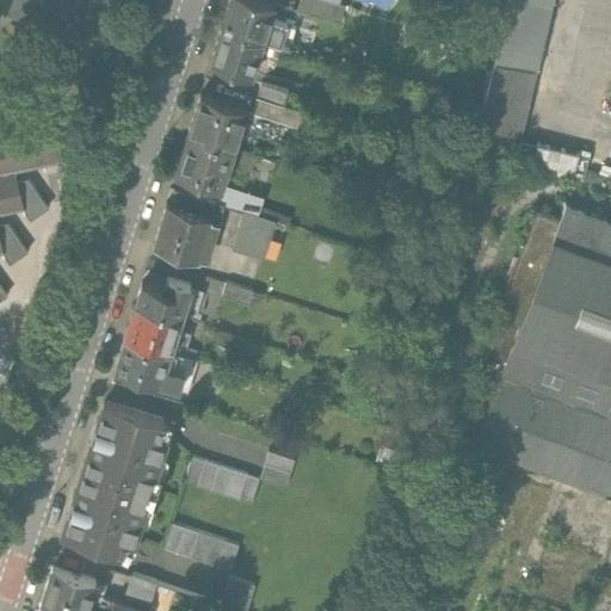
[(75,0),(6,0),(4,14),(47,24),(75,0)]
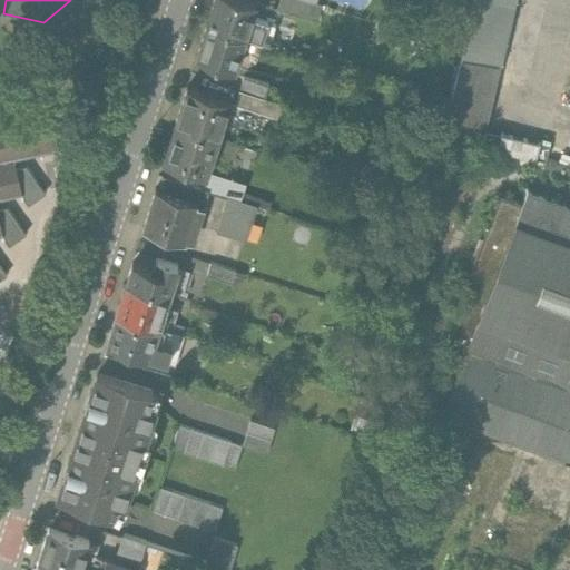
[(246,0),(214,0),(206,25),(245,37),(269,45),(275,27),(251,19),(255,2),(246,0)]
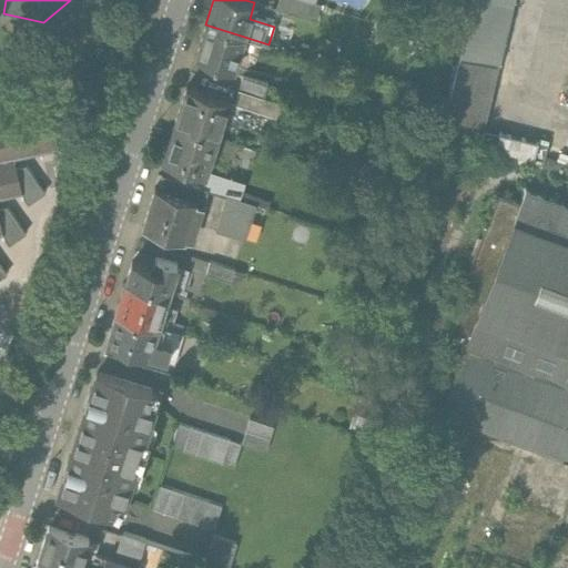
[(318,6),(312,4),(298,0),(277,0),(275,10),(314,22),(318,6)]
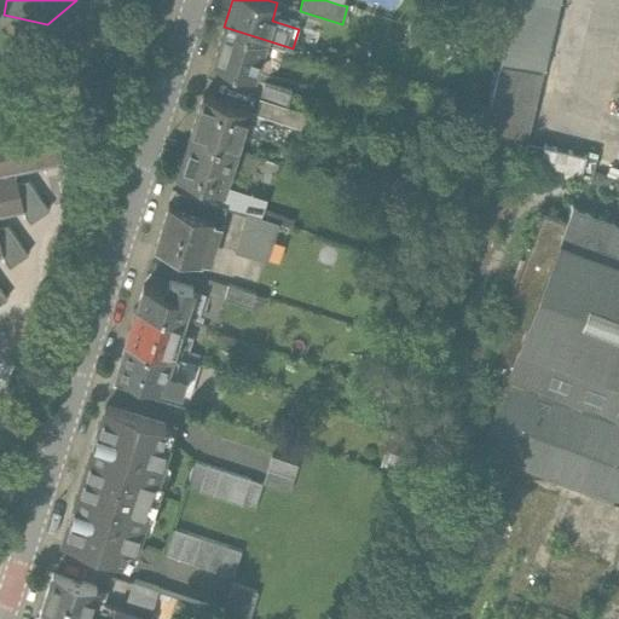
[(559,0),(514,0),(482,133),(525,143),(559,0)]
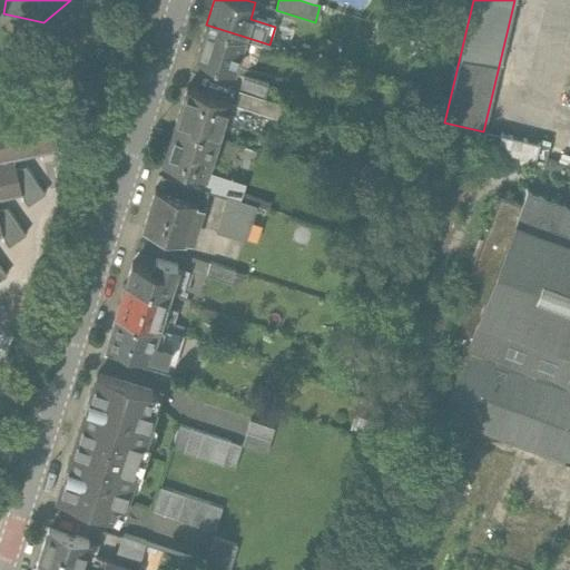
[(234,70),(245,37),(206,25),(196,59),(234,70)]
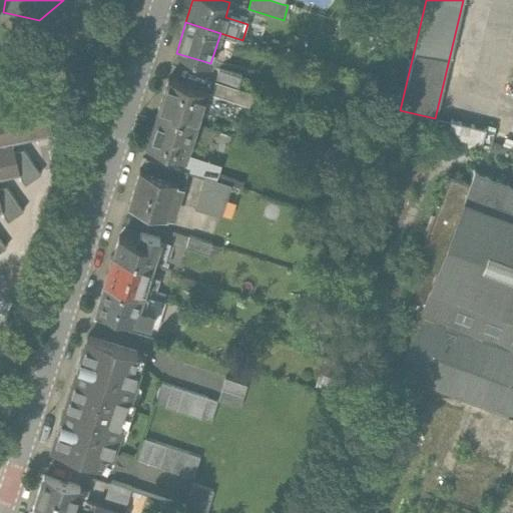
[(219,69),(211,92),(250,106),(254,93),(238,87),(242,77),(219,69)]
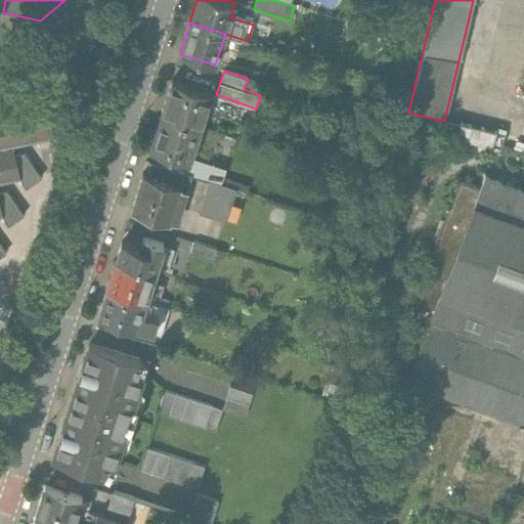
[(171,80),(161,116),(200,128),(211,92),(171,80)]
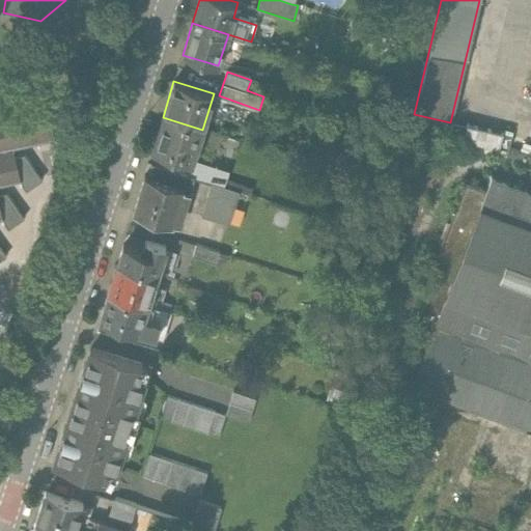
[(0,250),(0,219),(2,219),(3,225),(8,230),(24,219),(6,195),(0,196),(0,185),(20,180),(21,186),(26,192),(42,180),(24,157),(15,159),(11,147),(35,141),(37,148),(39,147),(38,142),(53,139),(59,146),(78,133),(63,113),(48,114),(47,109),(0,120),(0,261),(5,258),(0,250)]
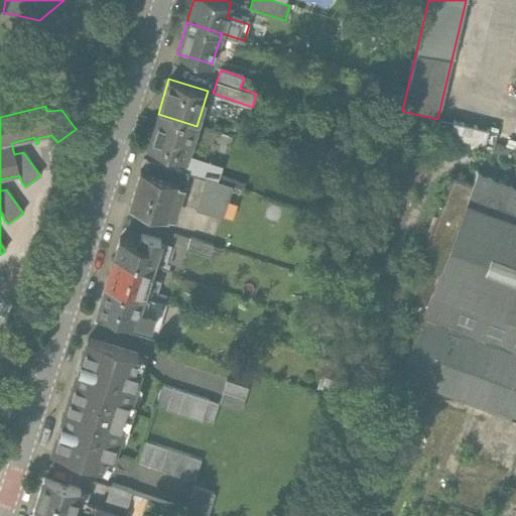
[(186,156),(197,126),(158,114),(146,148),(185,160),(186,156)]
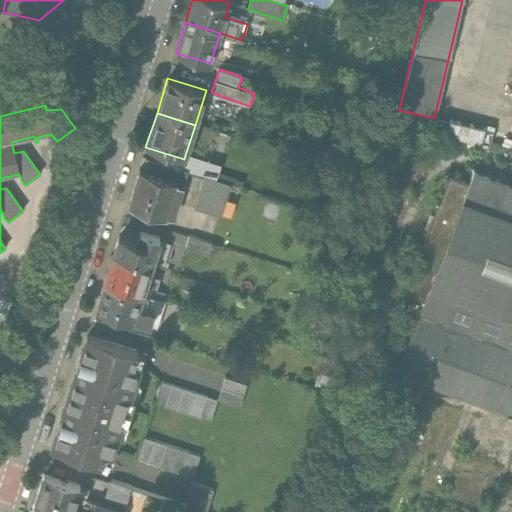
[(219,166),(185,155),(184,159),(180,171),(214,181),(219,166)]
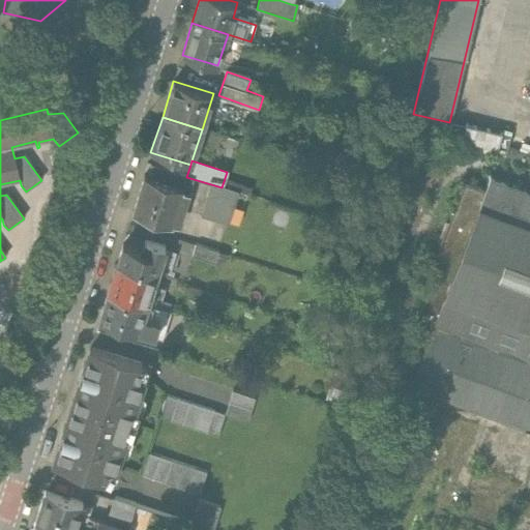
[(172,226),(177,210),(186,177),(157,168),(153,179),(143,176),(131,213),(172,226)]
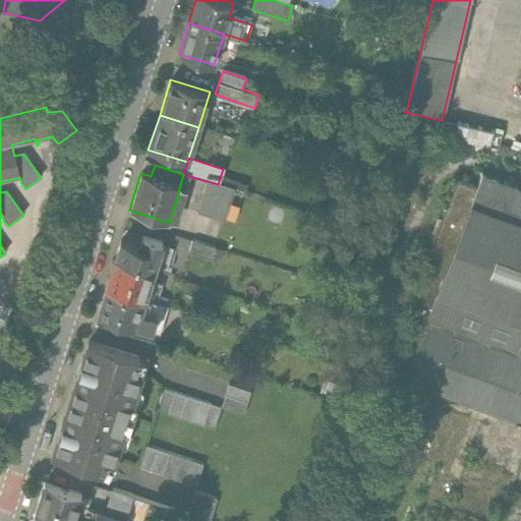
[(421,328),(403,375),(520,420),(520,188),(481,173),(476,186),(456,178),(421,267),(426,268),(409,312),(415,314),(411,324),(421,328)]
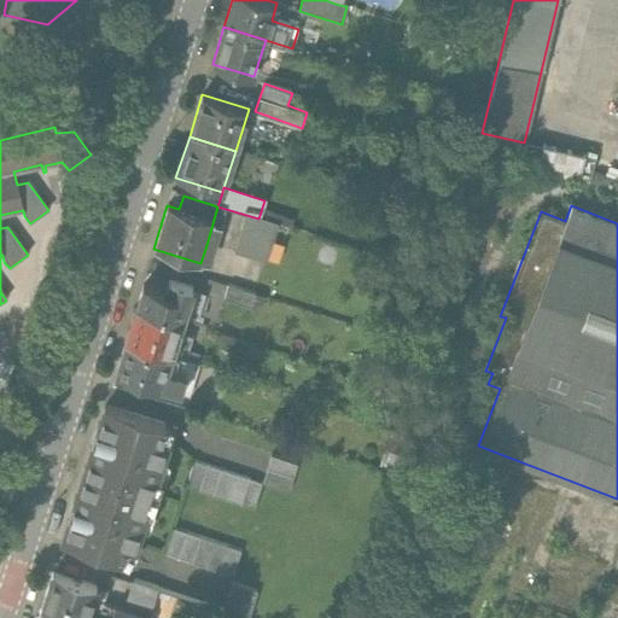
[(258,219),(217,207),(207,245),(264,262),(277,225),(258,219)]
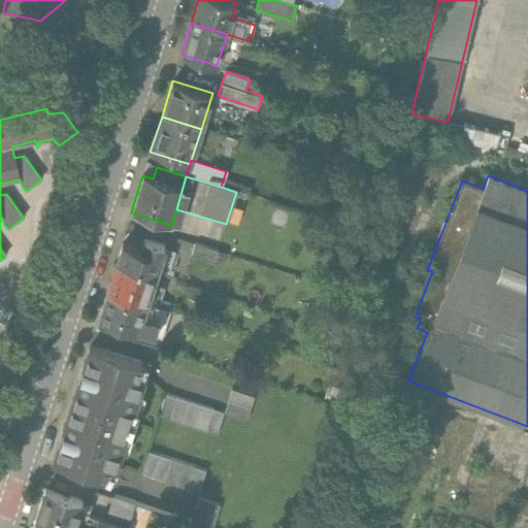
[(122,245),(116,263),(156,275),(164,248),(144,242),(141,252),(122,245)]
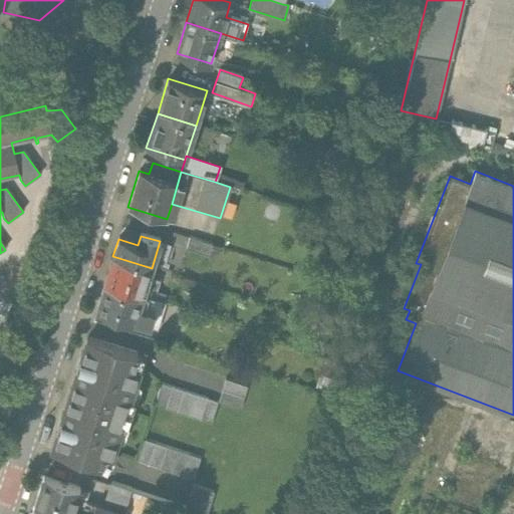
[(190,238),(186,250),(209,257),(213,246),(190,238)]
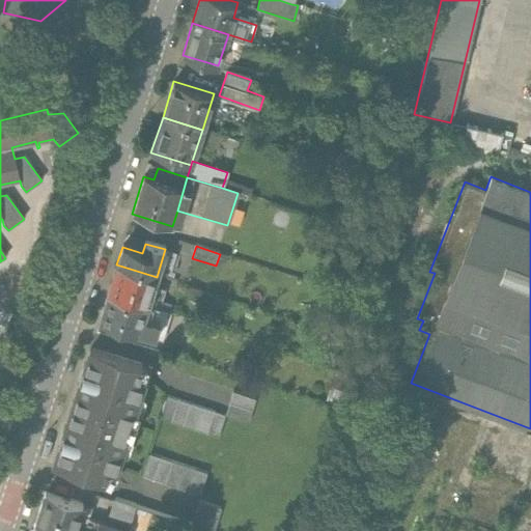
[(152,289),(157,277),(116,264),(107,295),(147,307),(150,298),(160,301),(163,292),(152,289)]
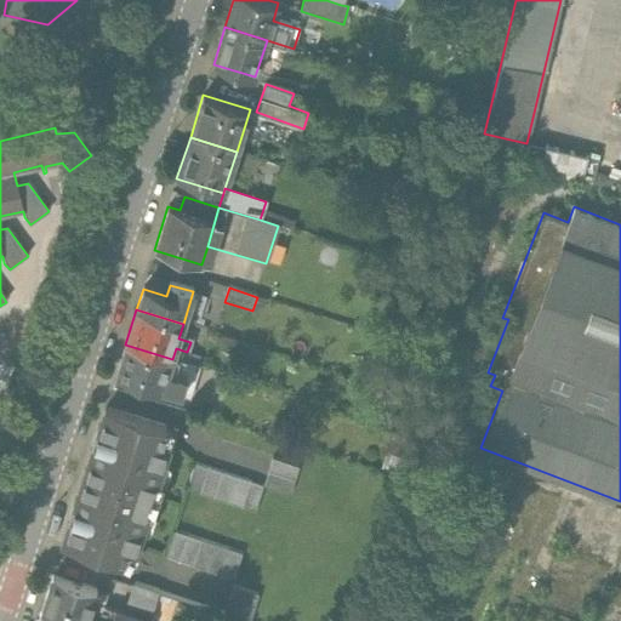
[(161,392),(172,359),(125,345),(115,377),(161,392)]
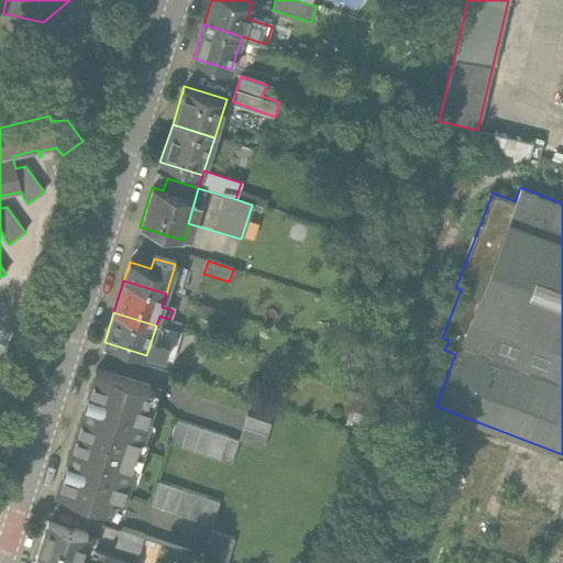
[(164,360),(168,344),(158,341),(162,328),(156,326),(146,355),(164,360)]
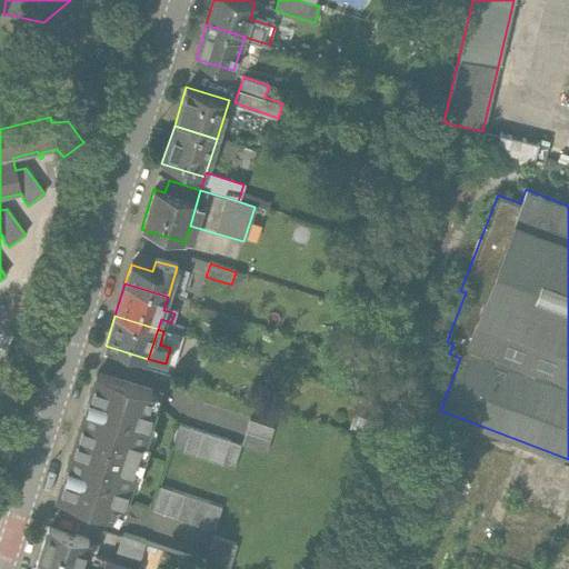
[(97,376),(77,438),(145,459),(150,445),(143,442),(153,408),(148,406),(151,392),(97,376)]
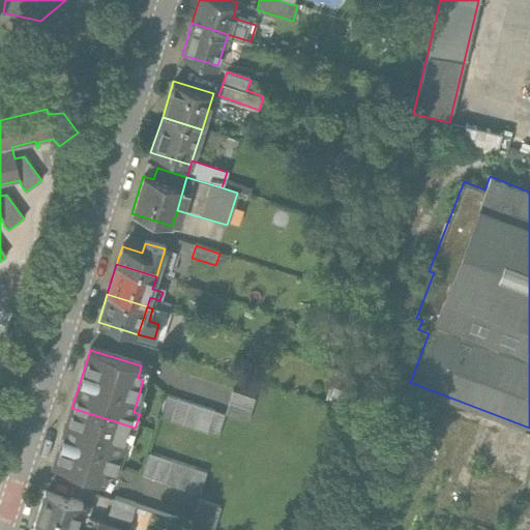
[(232,391),(225,415),(247,422),(255,399),(232,391)]
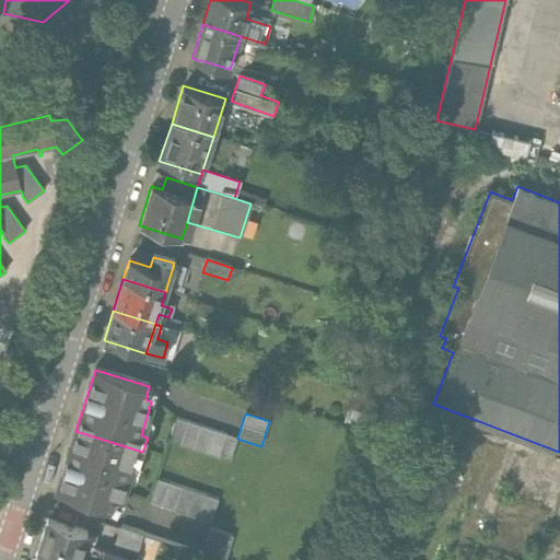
[(230,463),(237,439),(175,420),(167,444),(230,463)]
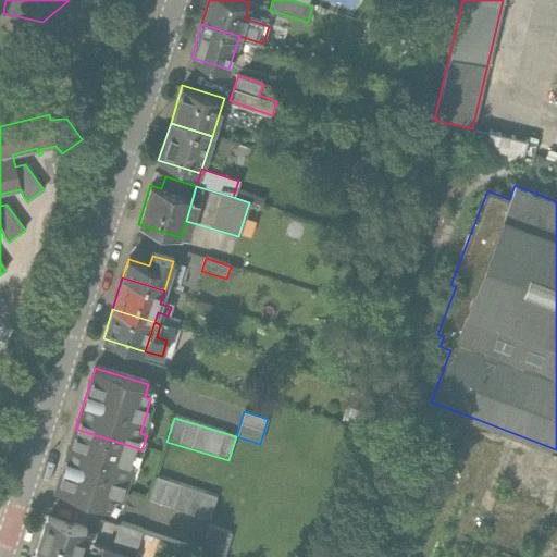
[(137,463),(141,449),(75,429),(56,490),(110,507),(114,494),(121,495),(131,462),(137,463)]
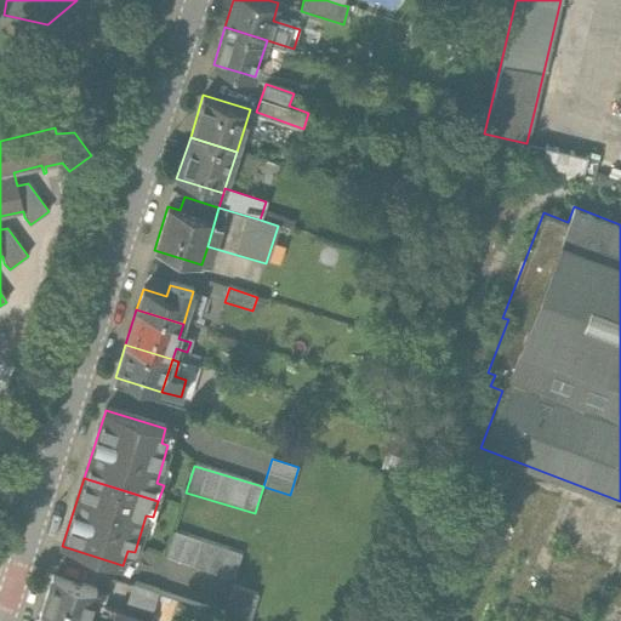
[(174,534),(165,560),(234,582),(243,556),(174,534)]
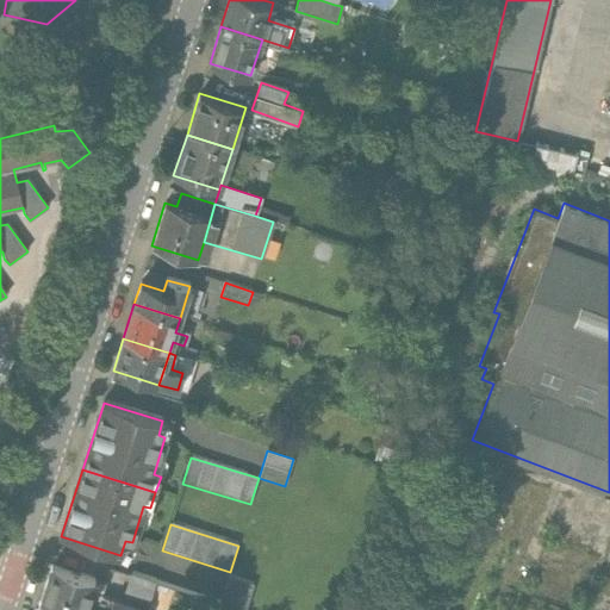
[(41,602),(64,609),(85,609),(88,601),(94,582),(51,568),(41,602)]
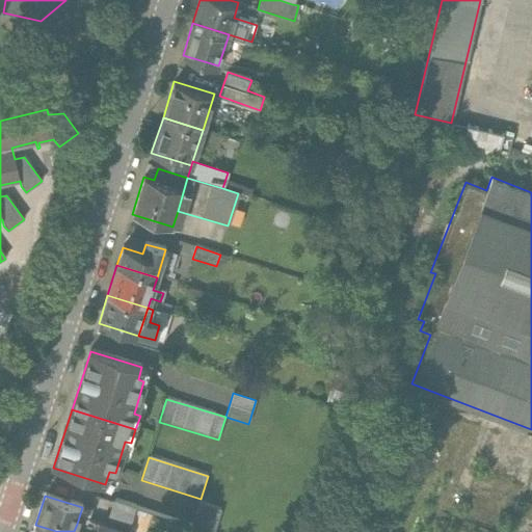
[(114,504),(110,517),(113,519),(111,529),(121,531),(127,531),(134,510),(114,504)]
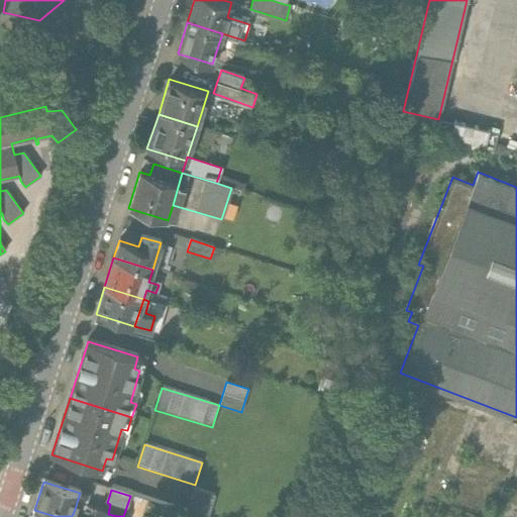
[(209,516),(215,497),(193,490),(186,513),(198,516),(209,516)]
